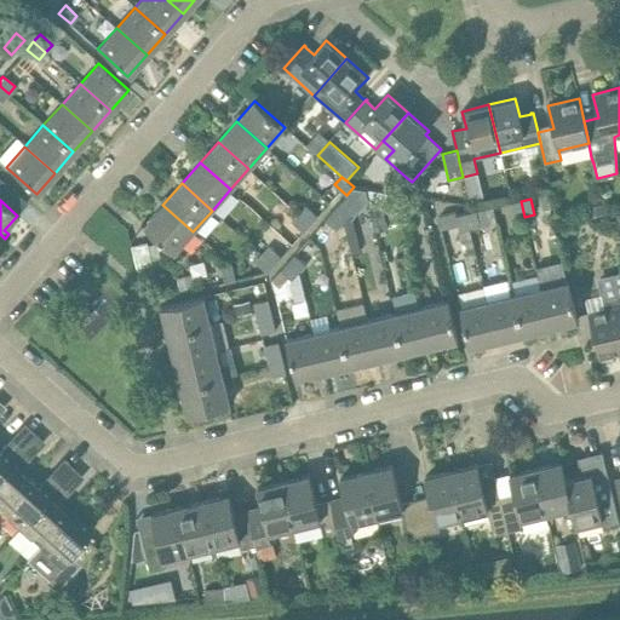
[(390,216),(400,217),(402,202),(392,201),(390,216)]
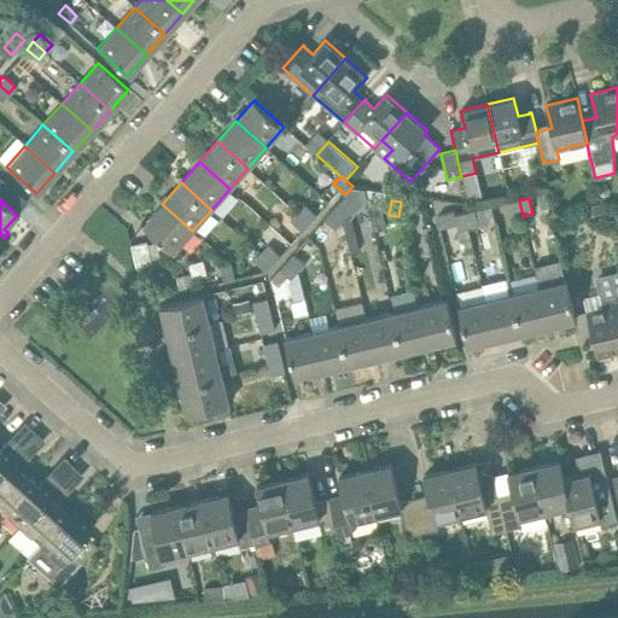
[(512,219),(523,216),(519,200),(508,203),(512,219)]
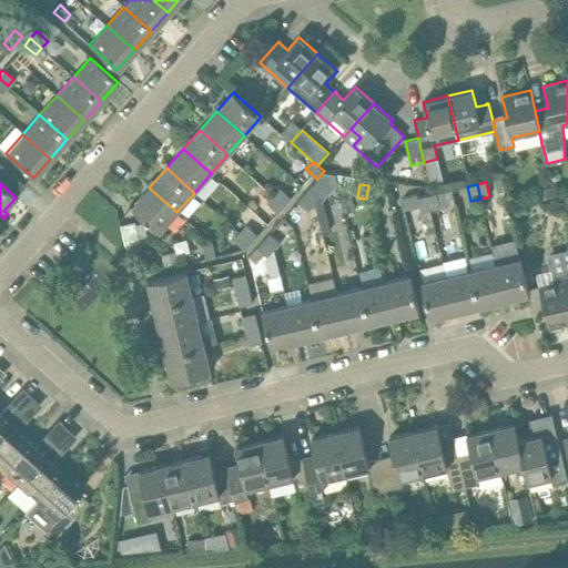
[(368,185),(366,199),(376,201),(378,186),(368,185)]
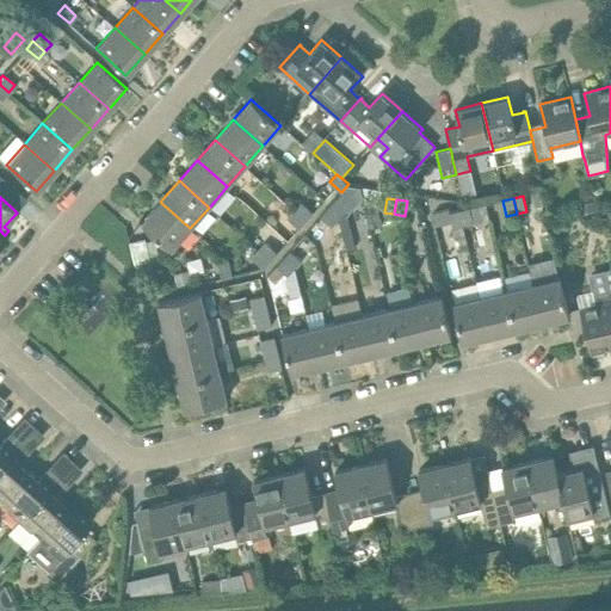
[(172,248),(190,228),(160,202),(142,222),(172,248)]
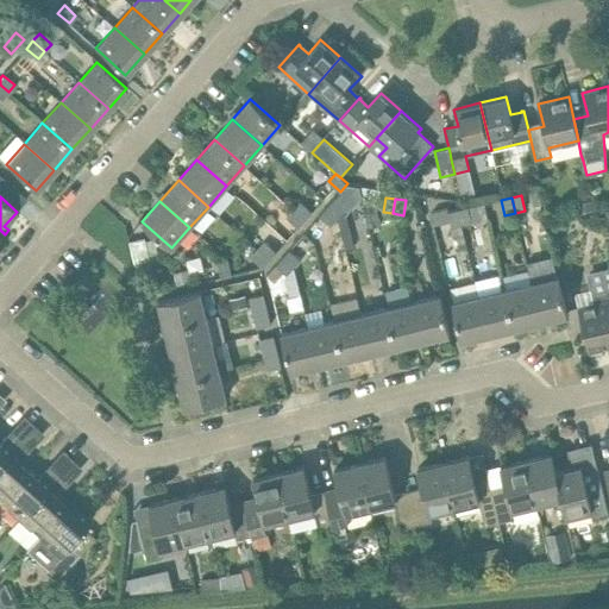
[(333,201),(326,208),(338,219),(345,250),(353,248),(345,211),(333,201)]
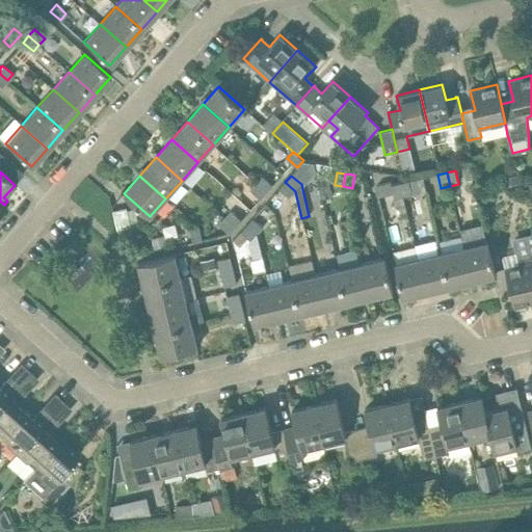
[(516,176),(505,179),(507,187),(519,184),(516,176)]
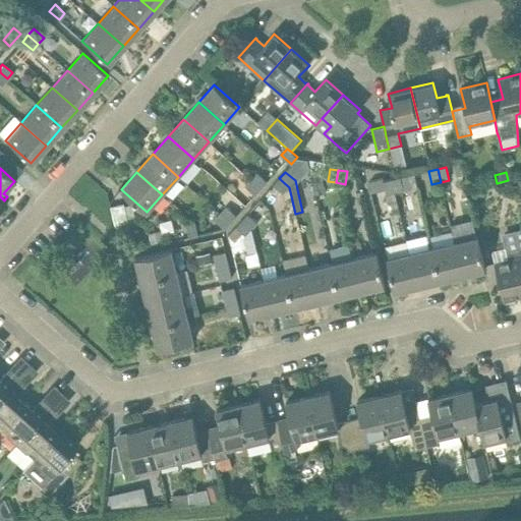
[(251,180),(261,188),(267,182),(257,174),(251,180)]
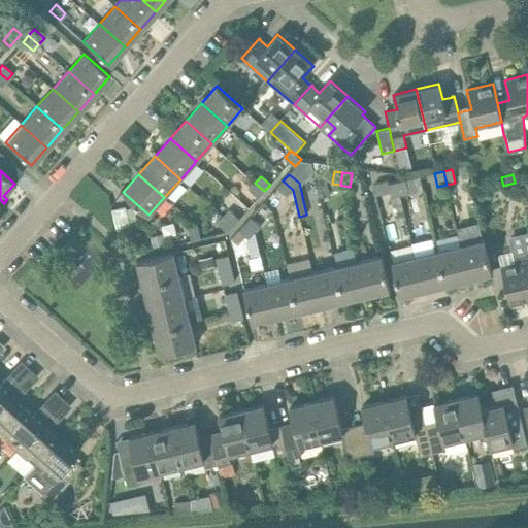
[(326,176),(317,179),(321,197),(330,195),(326,176)]
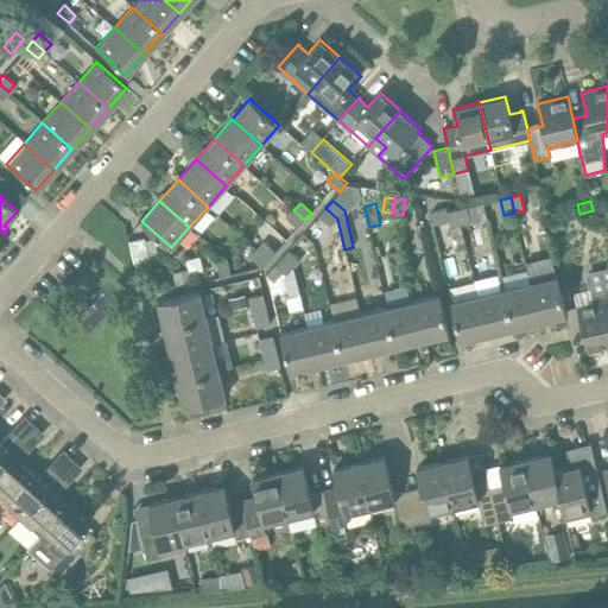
[(467,207),(458,209),(462,225),(463,233),(472,232),(467,207)]
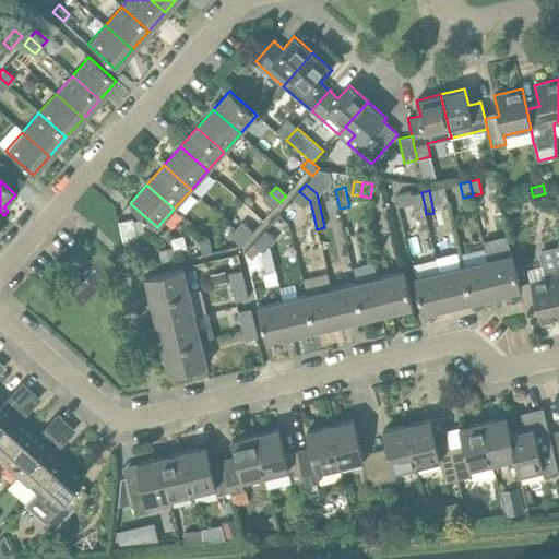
[(305,207),(310,201),(299,191),(294,199),(305,207)]
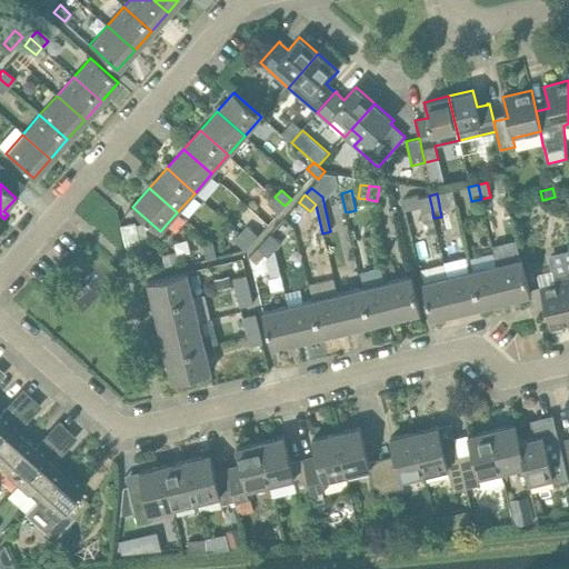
[(432,210),(429,196),(419,198),(418,196),(403,199),(407,210),(420,207),(421,212),(432,210)]
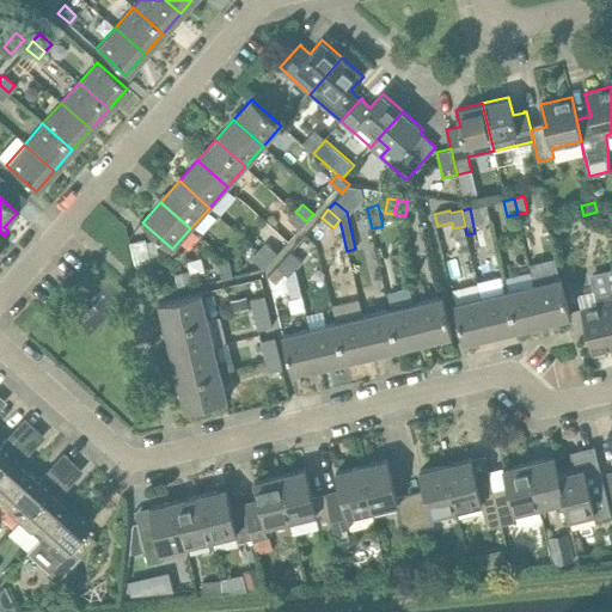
[(306,221),(295,212),(288,220),(300,230),(306,221)]
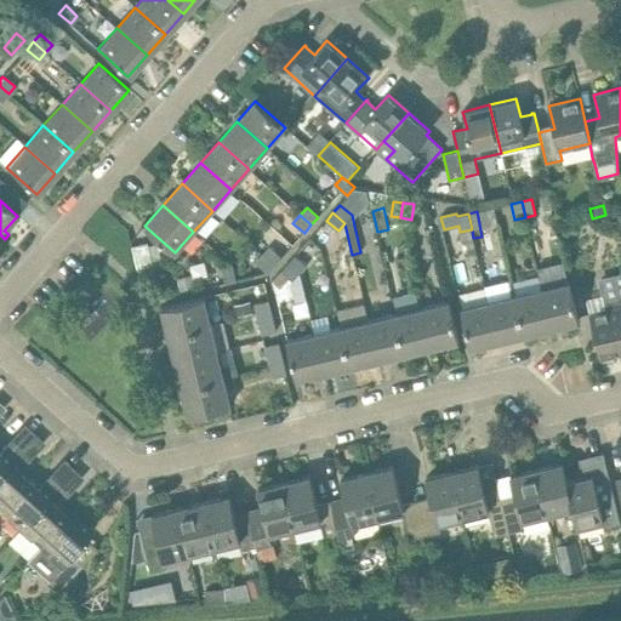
[(263,255),(275,266),(281,257),(271,248),(263,255)]
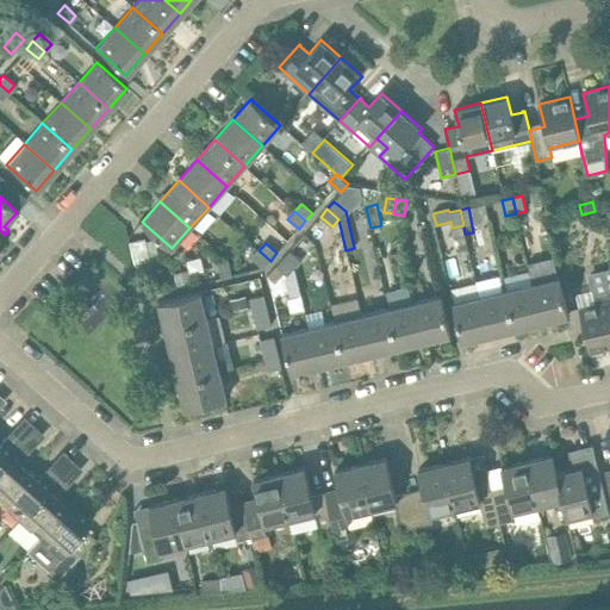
[(263,268),(271,261),(259,250),(253,259),(263,268)]
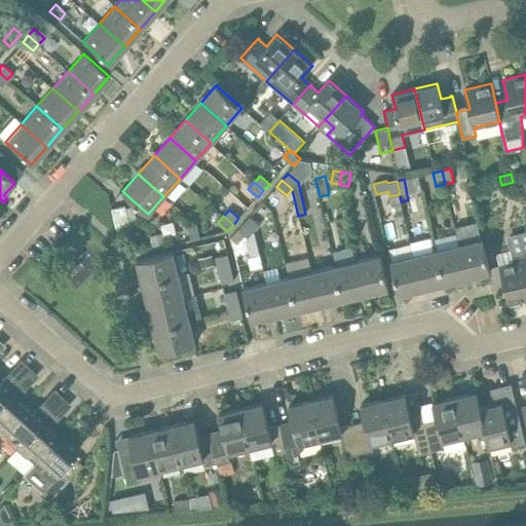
[(245,223),(255,231),(260,225),(251,217),(245,223)]
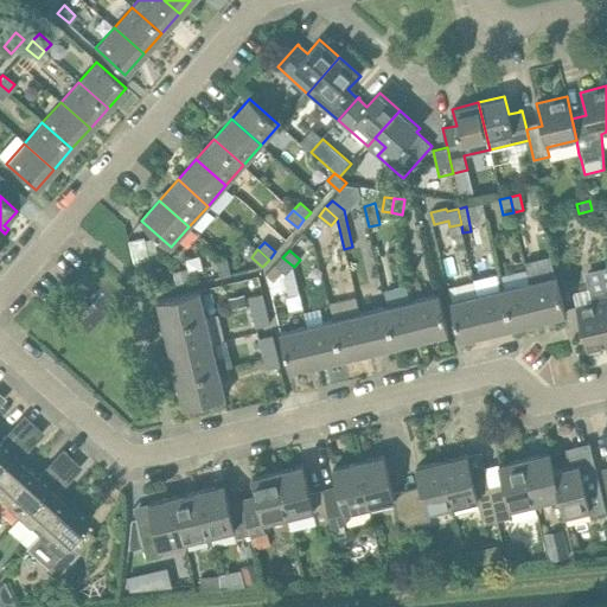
[(300,291),(294,267),(282,257),(275,266),(285,274),(289,293),(300,291)]
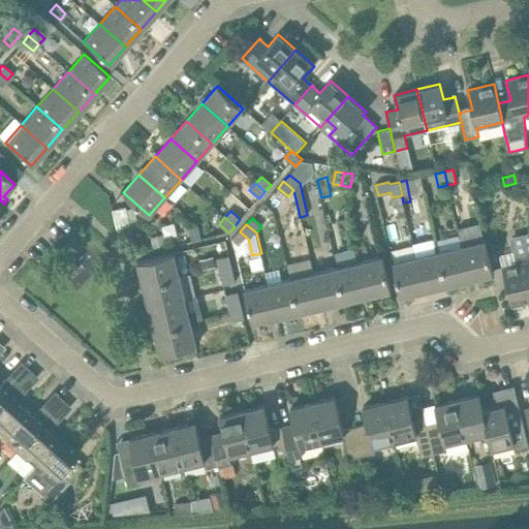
[(189,228),(192,243),(200,241),(198,227),(189,228)]
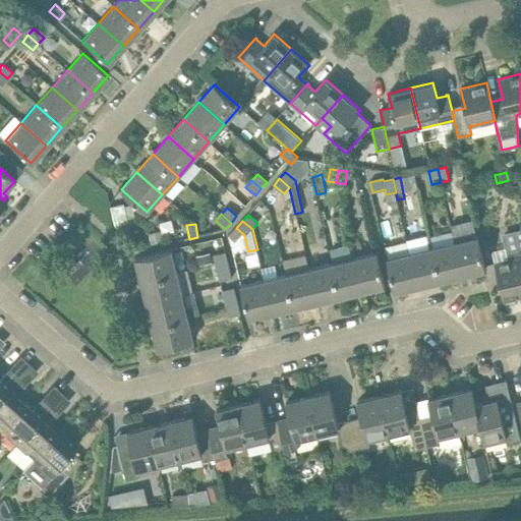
[(508,259),(495,263),(500,281),(504,300),(520,295),(520,228),(502,233),(506,251),(508,259)]
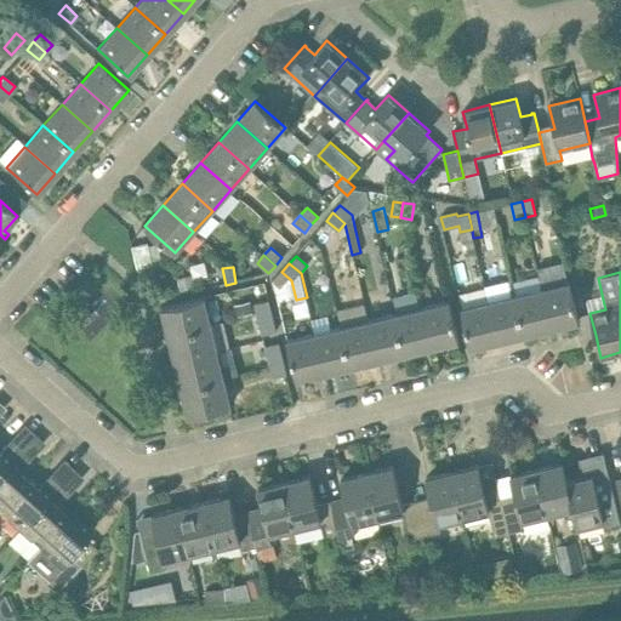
[(177,278),(181,292),(195,290),(192,274),(177,278)]
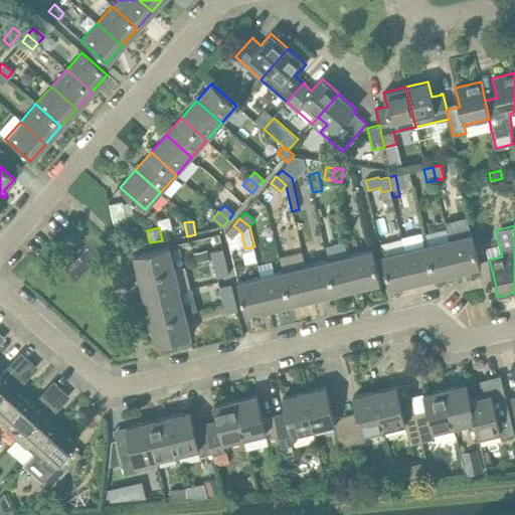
[(435,278),(458,272),(449,236),(447,228),(426,232),(428,241),(426,242),(435,278)]
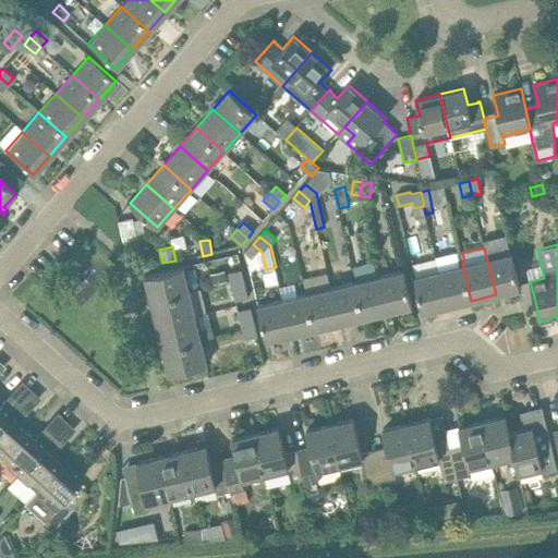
[(511,251),(486,256),(496,294),(520,289),(511,251)]
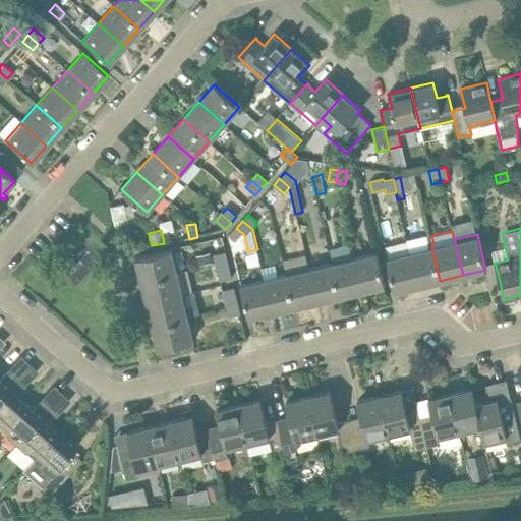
[(433,244),(431,235),(406,241),(409,250),(417,286),(440,281),(431,245),(433,244)]
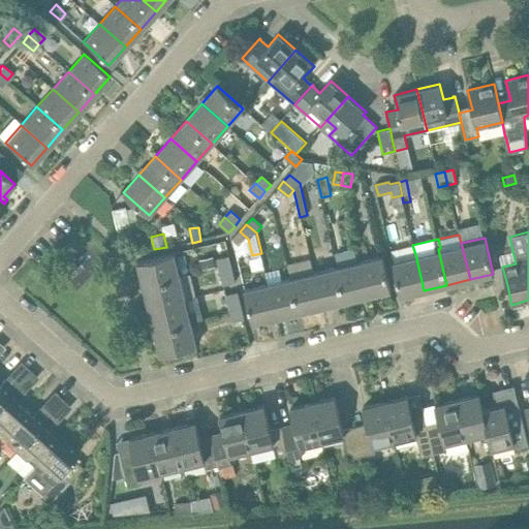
[(344,301),(368,296),(359,259),(356,259),(354,249),(335,254),(338,265),(336,265),(344,301)]
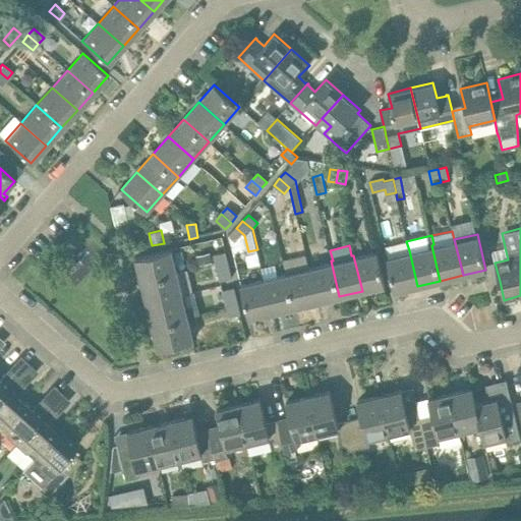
[(141,281),(177,272),(171,249),(135,257),(141,281)]
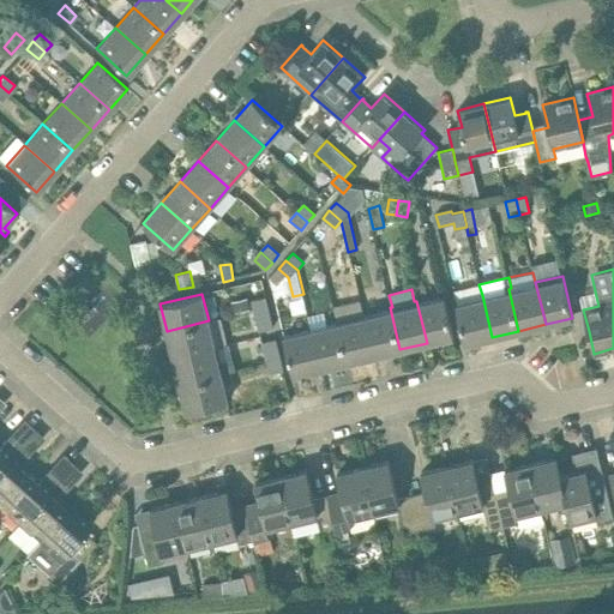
[(444,295),(416,301),(427,343),(453,337),(444,295)]
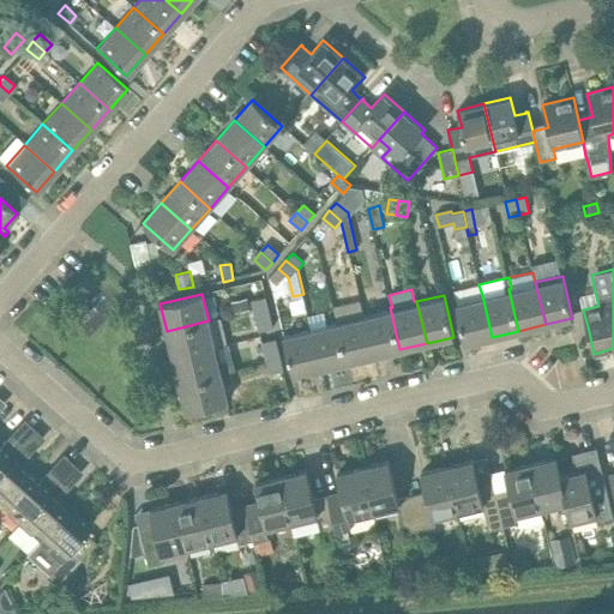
[(492,337),(482,295),(455,301),(465,343),(492,337)]
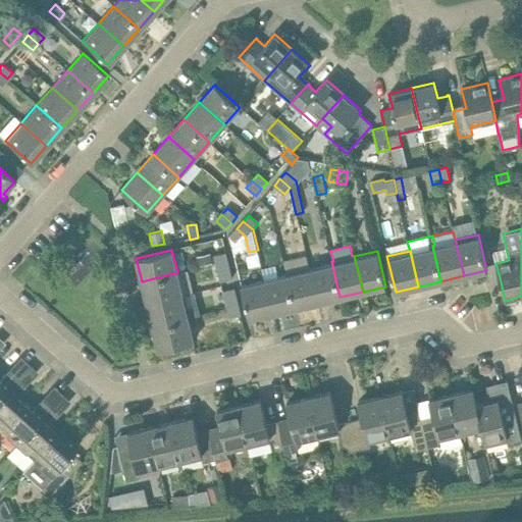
[(211,253),(197,256),(199,265),(213,262),(211,253)]
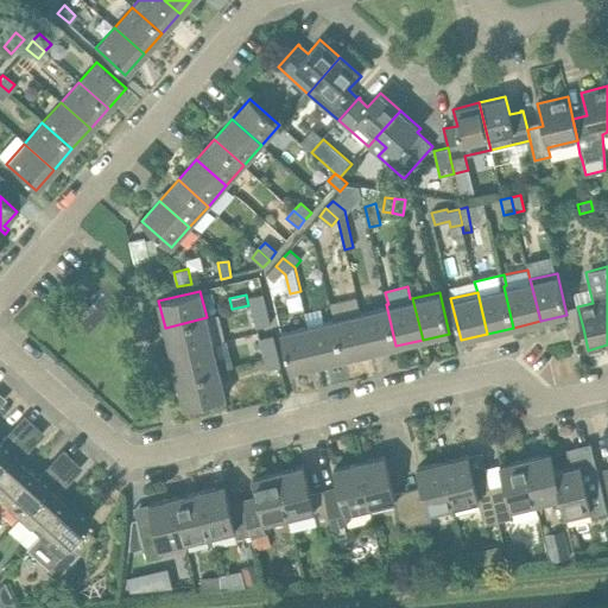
[(249,298),(251,306),(265,303),(263,295),(249,298)]
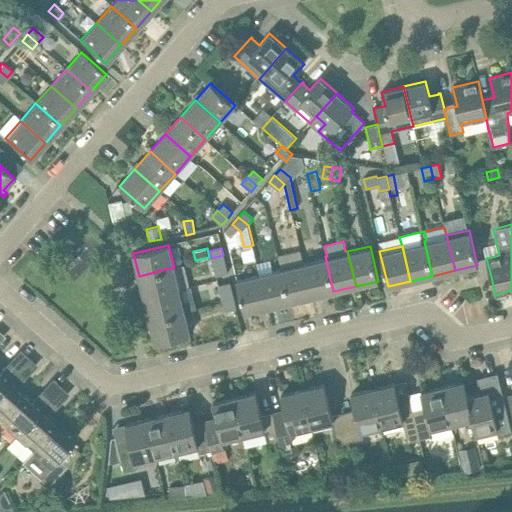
[(282,267),(280,267),(289,302),(311,297),(303,262),(302,262),(299,251),(280,256),(282,267)]
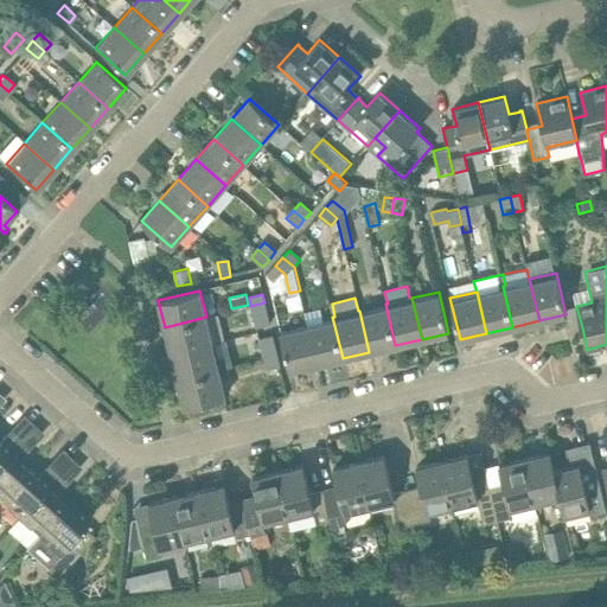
[(269,324),(264,302),(250,306),(256,327),(269,324)]
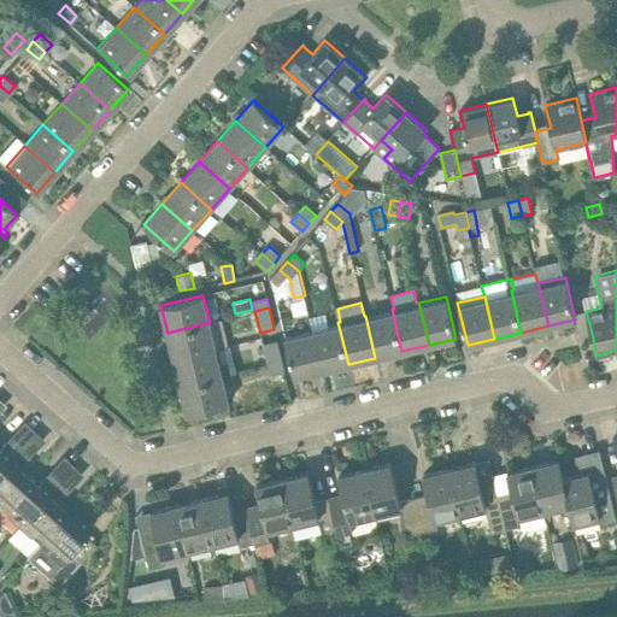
[(375,358),(401,351),(392,309),(365,316),(375,358)]
